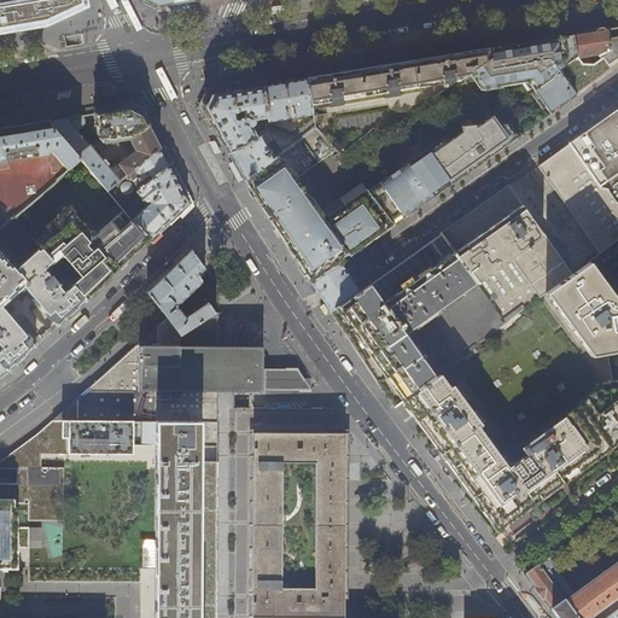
[(0,31),(47,24),(81,9),(80,0),(6,0),(6,3),(0,3),(0,31)]
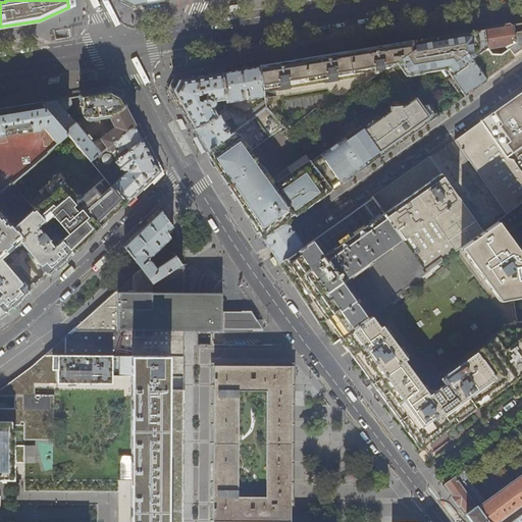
[(159,3),(160,10),(177,8),(176,1),(159,3)]
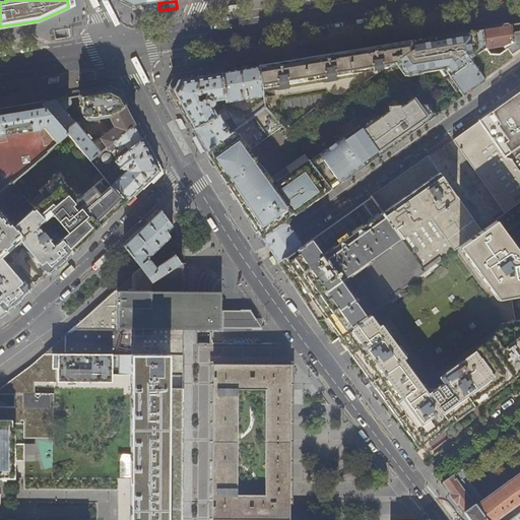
[(519,22),(495,27),(482,29),(485,47),(469,59),(484,79),(499,69),(519,53),(519,22)]
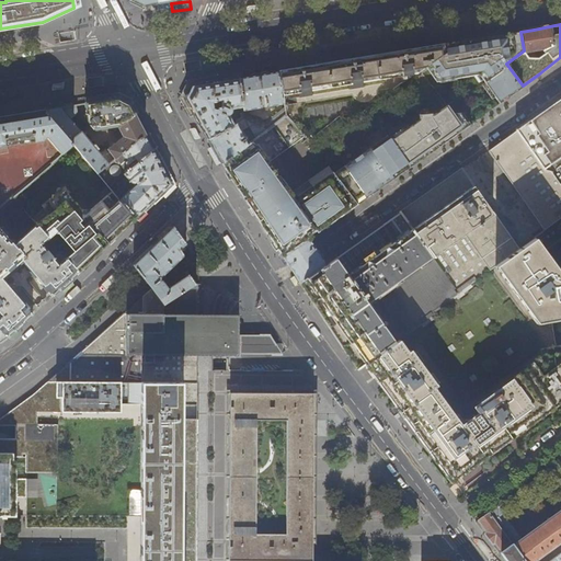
[(444,52),(426,65),(436,78),(447,77),(448,80),(471,76),(471,72),(478,71),(485,81),(484,82),(500,104),(506,100),(524,87),(523,86),(506,64),(524,50),(521,32),(482,37),(457,42),(443,45),(444,52)]
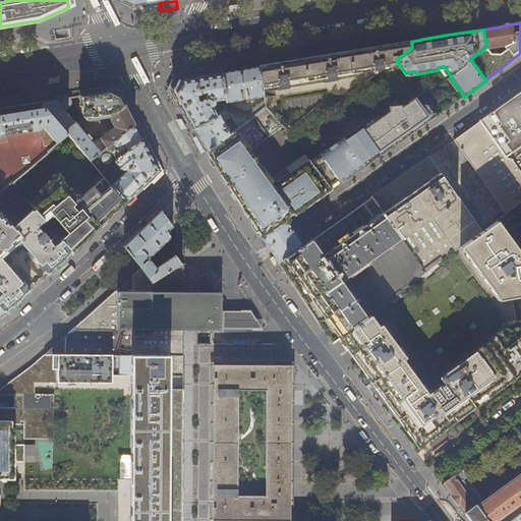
[(396,60),(412,48),(411,42),(389,45),(359,50),(335,54),(285,62),(257,66),(263,97),(263,100),(265,108),(288,130),(314,108),(321,115),(396,60)]
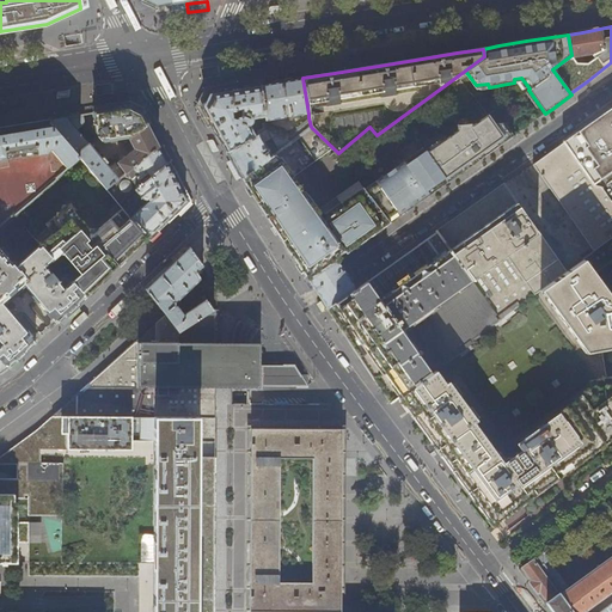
[(308,114),(303,78),(286,81),(259,85),(265,120),(265,121),(289,117),(289,121),(293,120),(293,116),(308,114)]
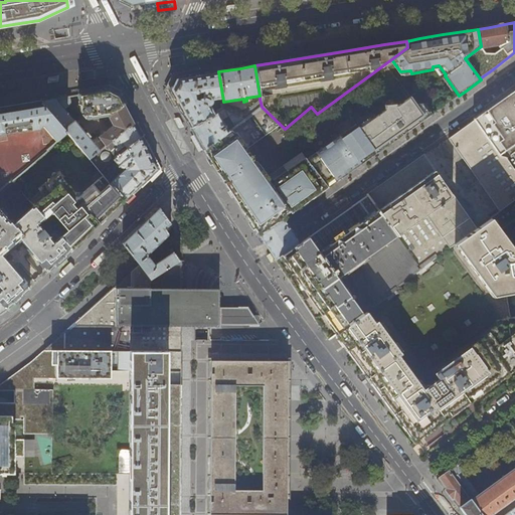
[(223,101),(218,71),(197,75),(175,78),(170,91),(178,106),(191,128),(217,114),(224,110),(223,104),(220,104),(220,108),(216,110),(217,112),(213,113),(209,106),(211,104),(212,102),(212,100),(220,99),(220,102),(223,101)]
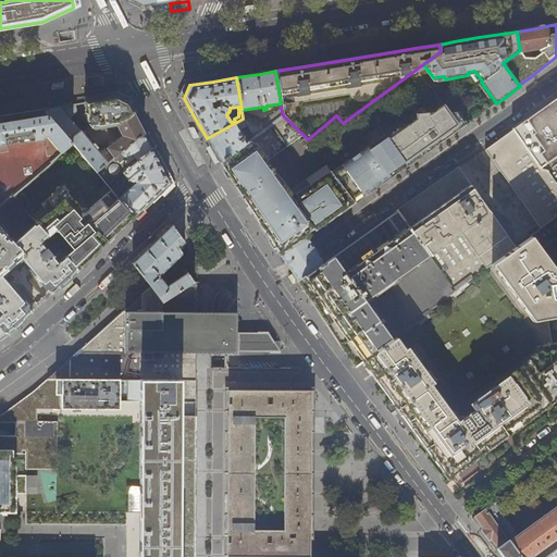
[(115,158),(145,134),(138,122),(128,103),(116,97),(99,100),(85,102),(89,122),(95,128),(118,125),(123,135),(108,148),(112,155),(115,158)]
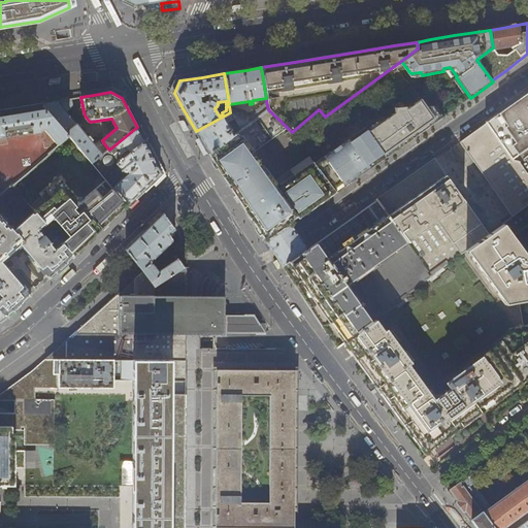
[(527,92),(518,99),(506,108),(491,119),(486,122),(486,123),(512,160),(520,163),(527,173),(527,92)]
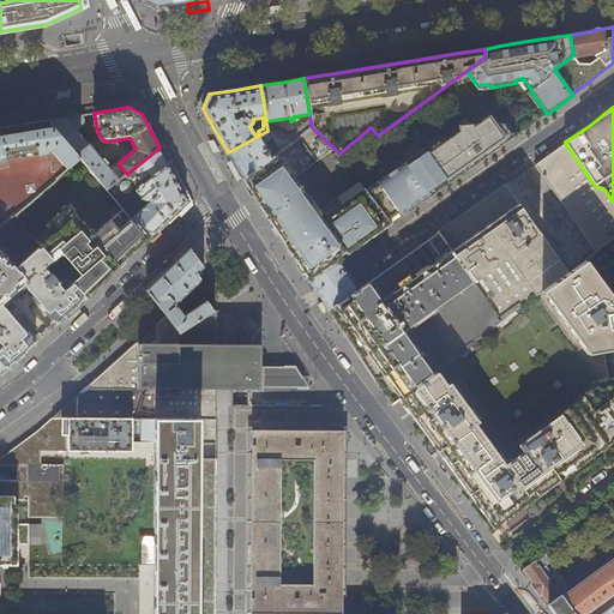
[(48,120),(80,158),(107,190),(113,185),(119,180),(78,131),(83,128),(82,120),(80,115),(66,118),(48,120)]
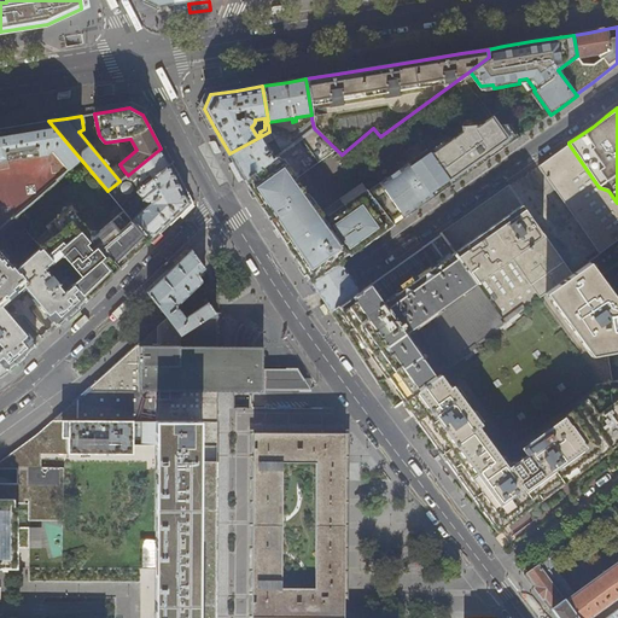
[(283,151),(314,128),(312,118),(291,133),(268,123),(268,124),(269,132),(283,151)]
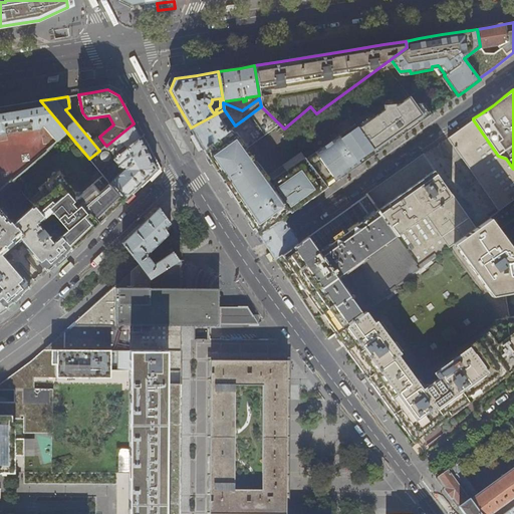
[(0,190),(1,190),(12,181),(67,133),(40,100),(26,103),(0,107),(0,190)]
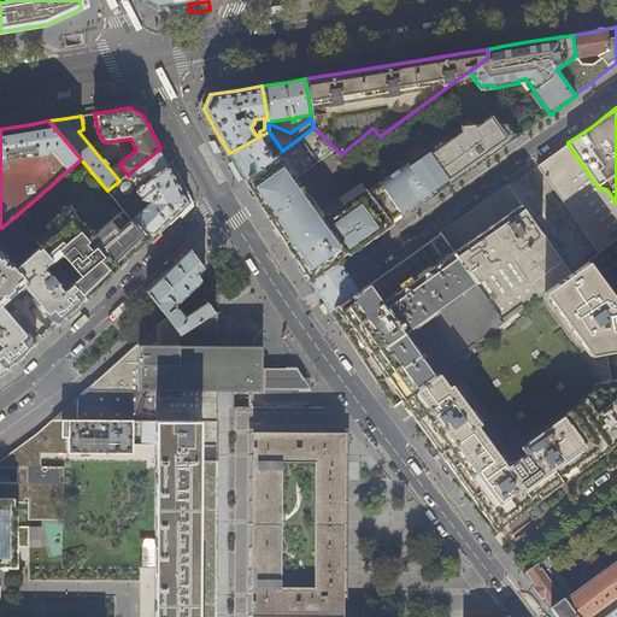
[(375,198),(476,127),(475,124),(460,127),(462,131),(430,154),(429,152),(409,166),(406,164),(370,191),(375,198)]
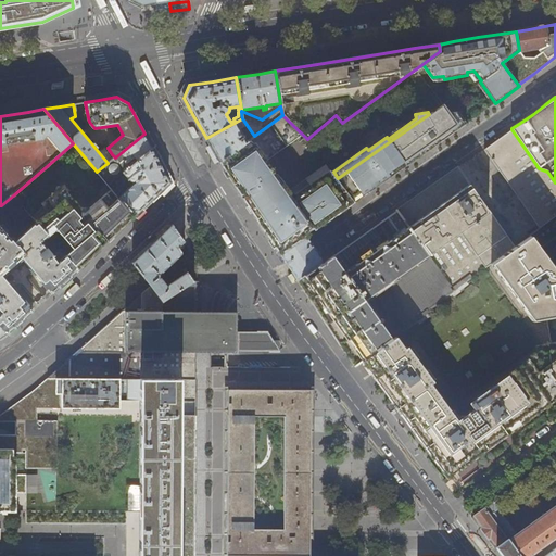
[(457,113),(449,113),(459,128),(466,124),(457,113)]
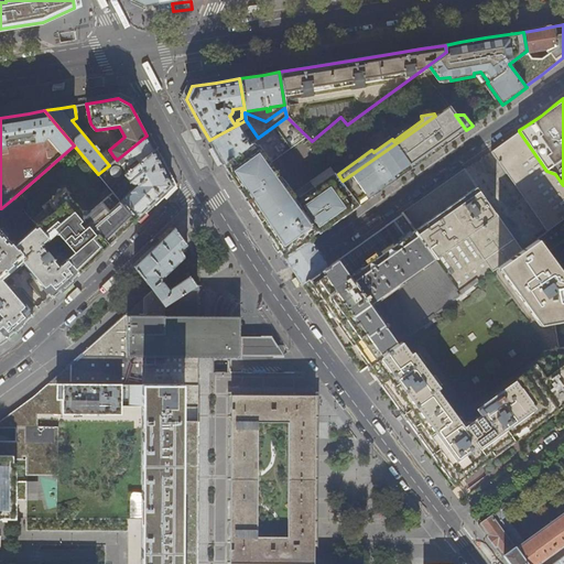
[(333,166),(292,195),(271,163),(305,138),(286,117),(258,138),(250,144),(223,165),(229,176),(246,202),(268,234),(343,181),(338,174),(333,166)]
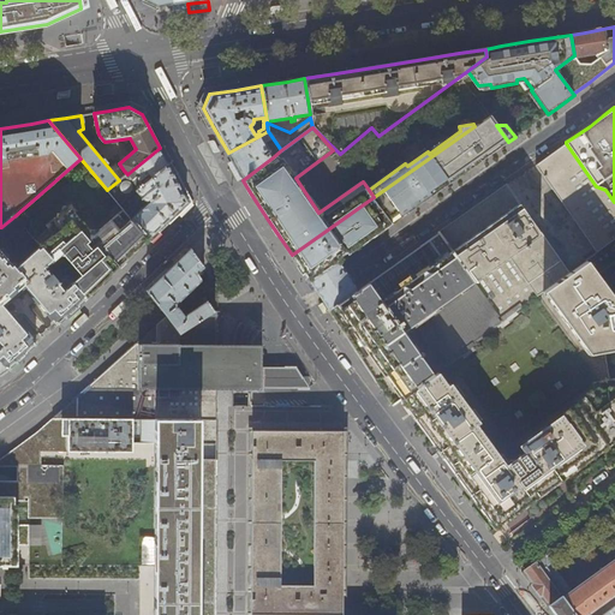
[(273,157),(260,136),(228,153),(236,166),(243,180),(273,157)]
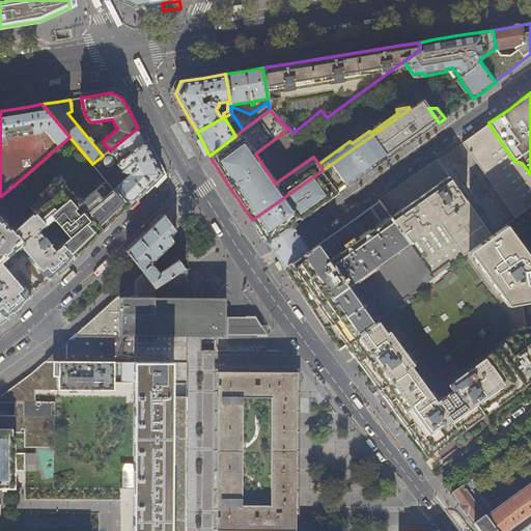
[(530,206),(530,174),(523,164),(514,161),(488,123),(462,142),(515,218),(530,206)]
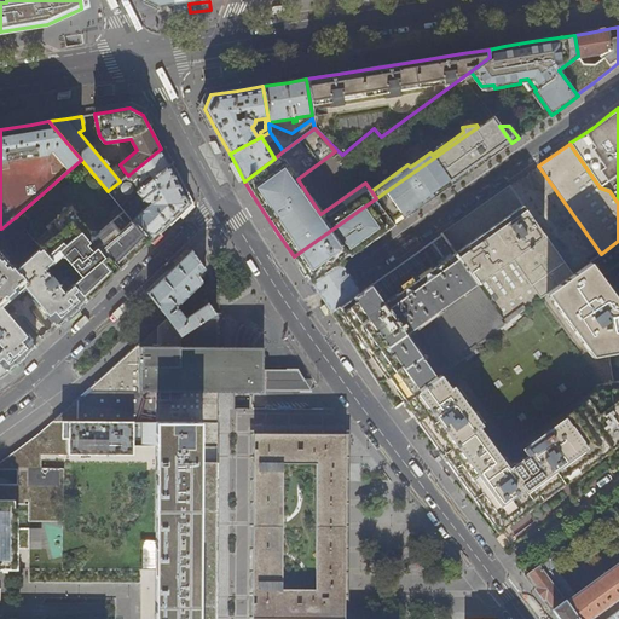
[(168,166),(161,149),(128,175),(120,181),(114,186),(122,197),(140,181),(142,183),(143,181),(146,185),(168,166)]
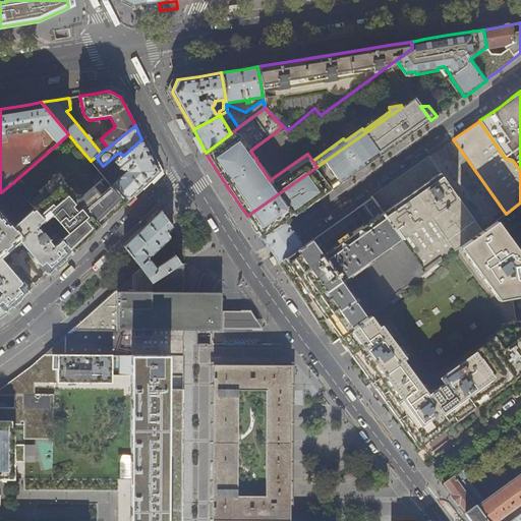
[(143,143),(141,139),(123,156),(119,159),(115,163),(102,174),(105,177),(126,203),(142,186),(158,172),(143,143)]
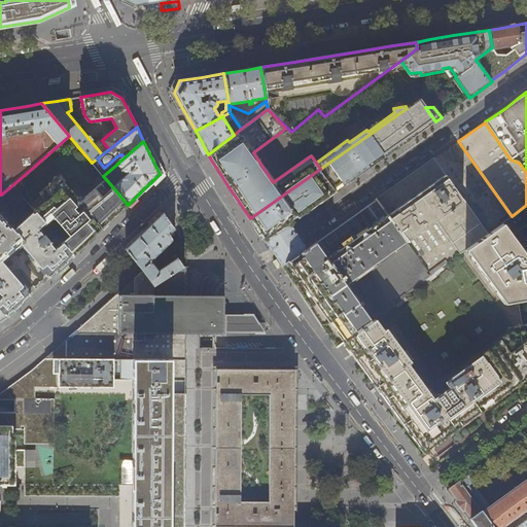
[(487,235),(433,160),(408,177),(376,200),(426,271),(429,277),(467,249),(487,235)]
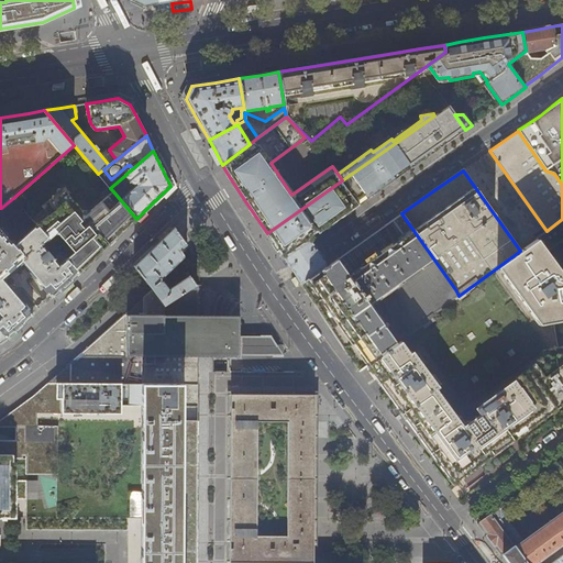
[(342,180),(267,233),(277,249),(283,256),(288,265),(315,247),(315,249),(316,247),(309,236),(317,231),(319,233),(328,228),(344,216),(360,205),(342,180)]
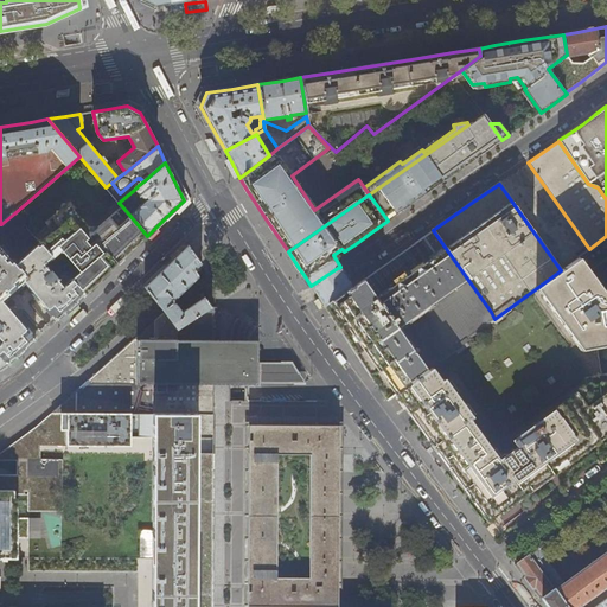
[(115,267),(147,236),(122,206),(98,228),(87,227),(70,206),(46,227),(52,234),(39,243),(53,259),(62,251),(80,273),(71,280),(85,295),(115,267)]
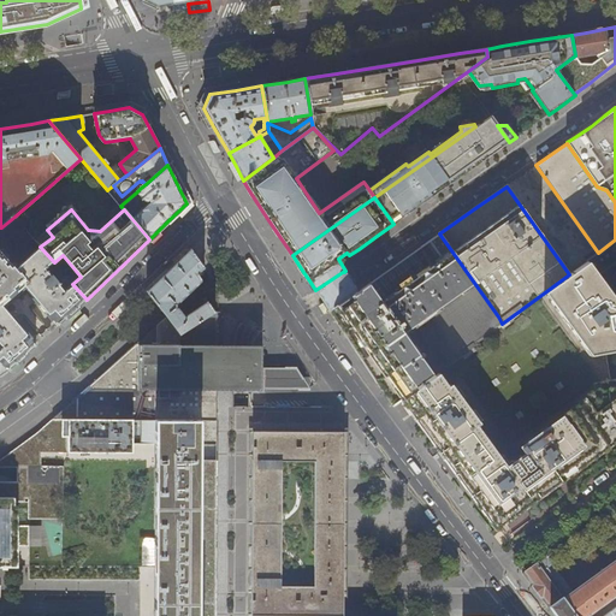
[(33,238),(21,224),(15,217),(1,227),(19,249),(33,238)]
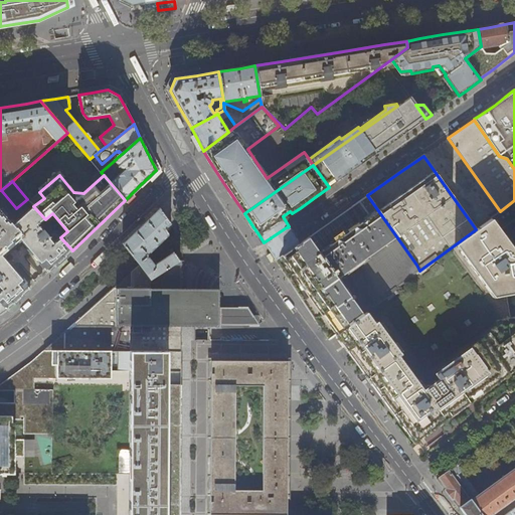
[(416,265),(367,195),(336,217),(301,242),(301,243),(276,260),(293,286),(312,315),(321,329),(328,339),(340,331),(368,310),(397,289),(396,288),(419,271),(416,265)]
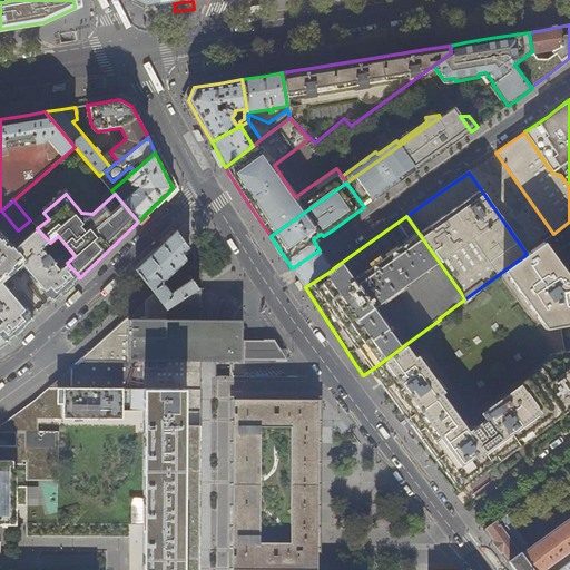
[(0,320),(1,321),(0,321),(0,334),(7,343),(20,331),(33,318),(15,298),(17,296),(15,293),(12,295),(2,284),(6,281),(5,279),(20,266),(21,267),(23,265),(33,276),(32,277),(35,281),(37,279),(53,301),(68,288),(80,277),(67,263),(60,268),(43,248),(50,243),(37,228),(17,246),(15,244),(13,245),(6,237),(7,235),(2,231),(1,232),(0,231),(0,320)]
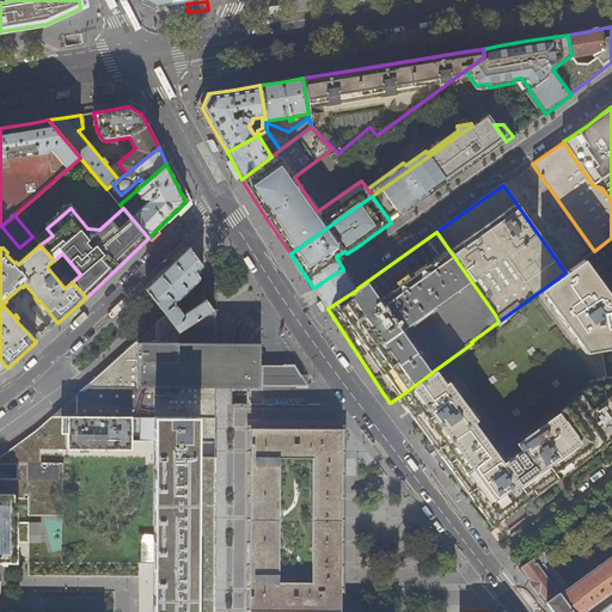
[(206,300),(204,297),(201,298),(203,300),(184,313),(177,305),(175,305),(175,300),(176,300),(200,280),(196,273),(202,267),(189,248),(169,268),(146,289),(166,314),(179,331),(213,311),(206,300)]
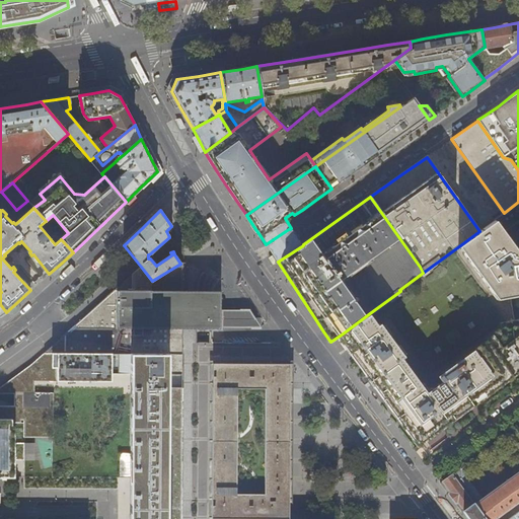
[(518,252),(515,253),(501,235),(504,233),(495,221),(494,220),(479,231),(460,245),(498,297),(511,295),(518,293),(518,252)]
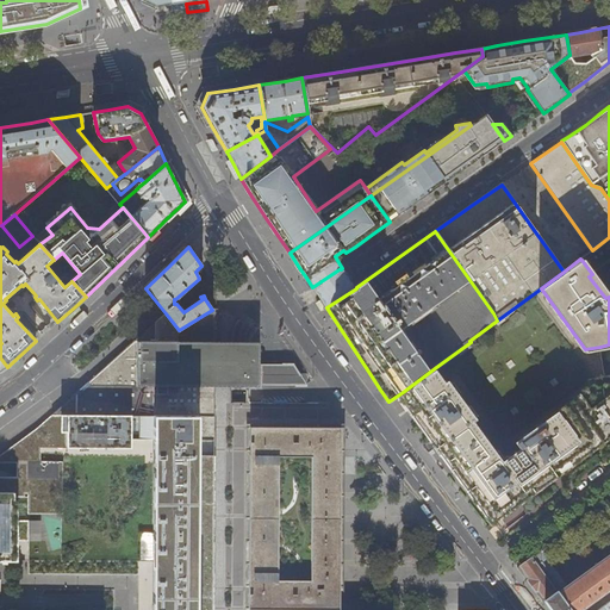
[(341,268),(312,287),(316,293),(319,298),(348,280),(349,279),(346,273),(342,268),(341,269),(341,268)]
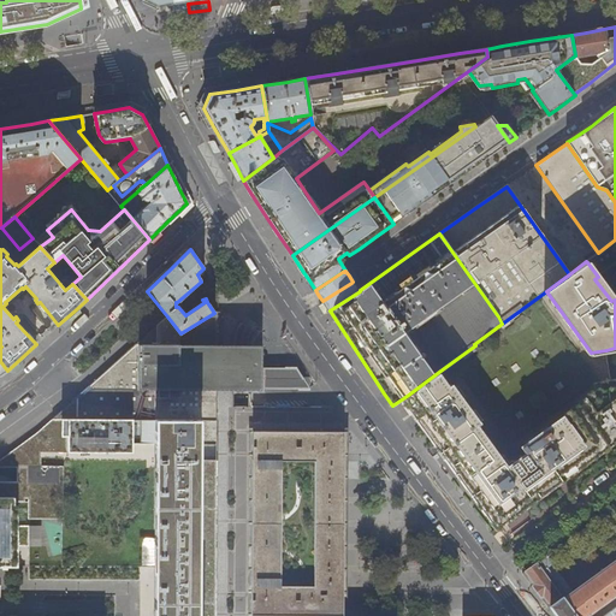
[(351,283),(323,301),(325,304),(330,311),(360,291),(360,290),(355,285),(353,282),(351,283)]
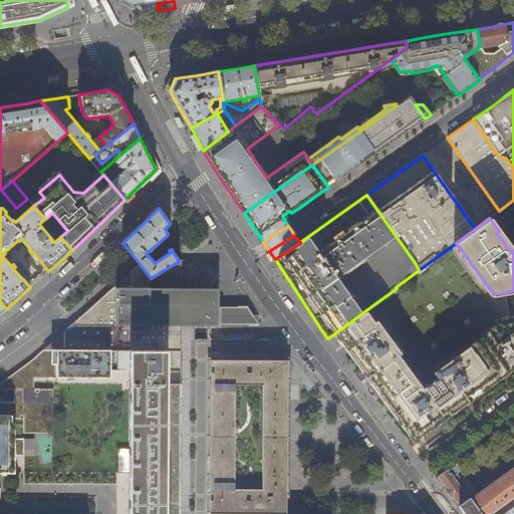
[(182,253),(172,249),(173,252),(179,261),(181,260),(181,257),(182,253)]
